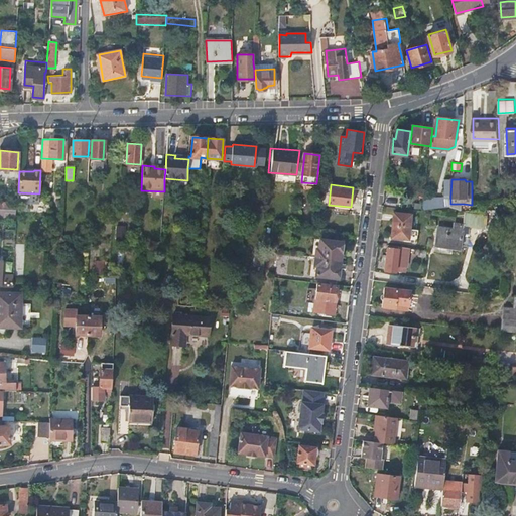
[(444,197),(424,197),(423,209),(433,208),(450,206),(450,204),(450,197),(444,197)]
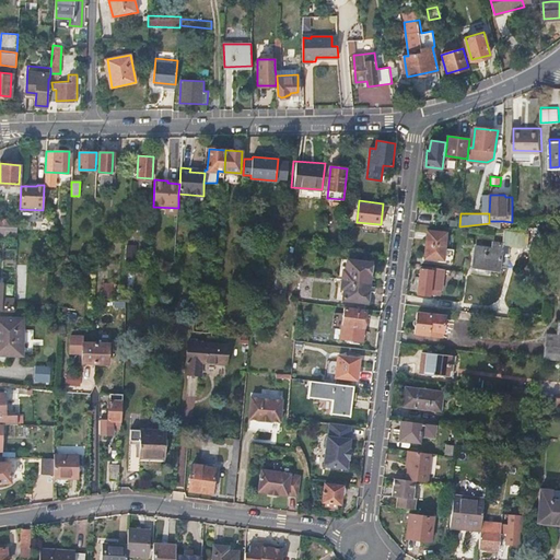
[(20,218),(0,217),(0,224),(19,226),(20,218)]
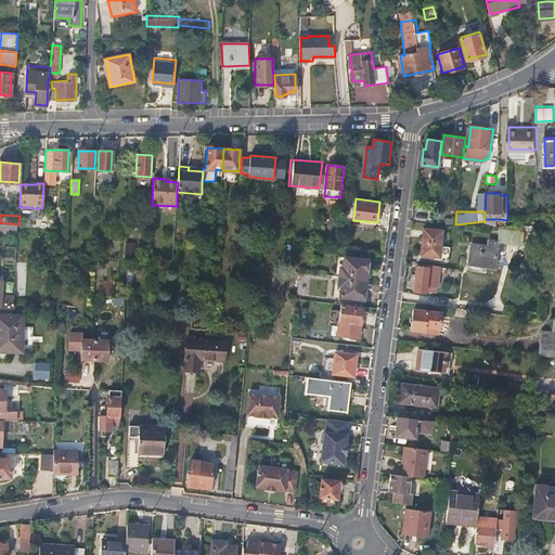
[(18,224),(0,222),(0,231),(18,233),(18,224)]
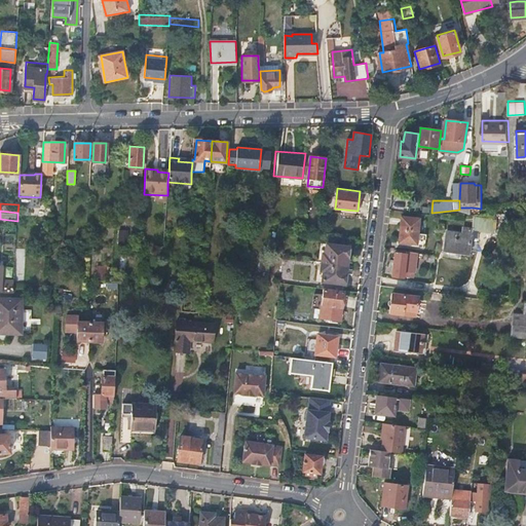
[(419,218),(403,217),(401,241),(417,242),(419,218)]
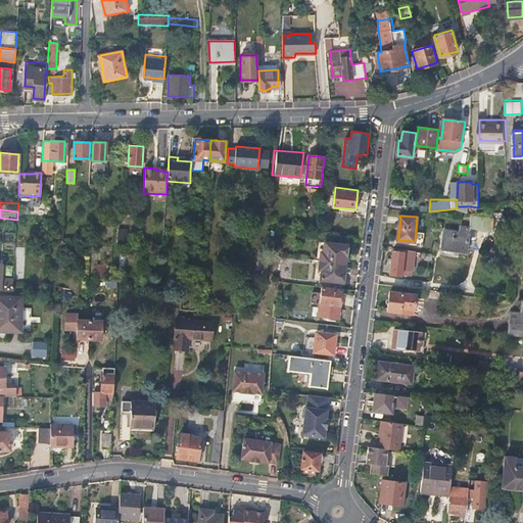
[(54,222),(51,222),(50,238),(59,237),(59,226),(54,225),(54,222)]
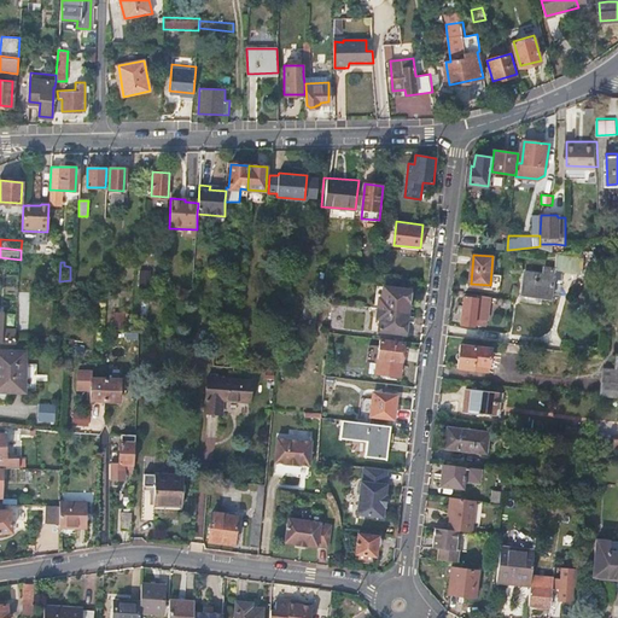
[(543,273),(526,270),(522,299),(538,302),(538,295),(551,296),(554,268),(544,267),(543,273)]
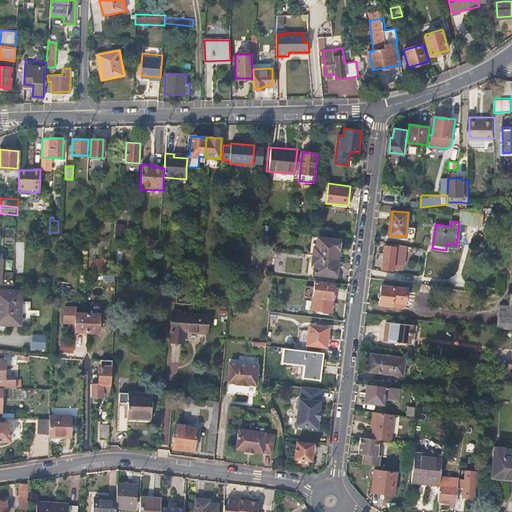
[(313,255),(338,258),(340,239),(319,238),(317,248),(314,247),(313,255)]
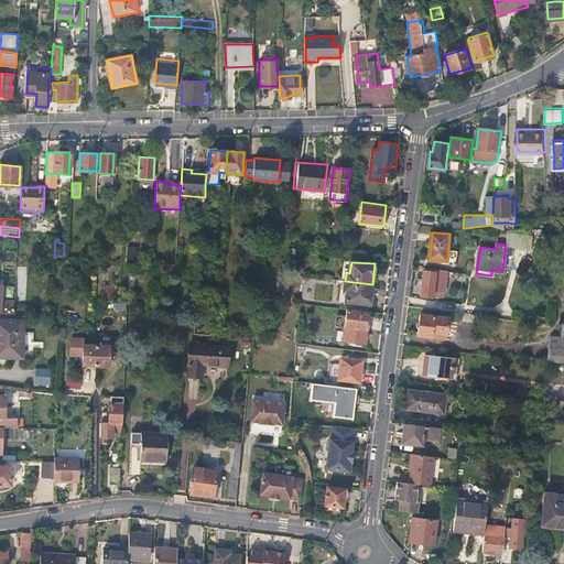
[(17,266),(15,296),(25,297),(26,267),(17,266)]
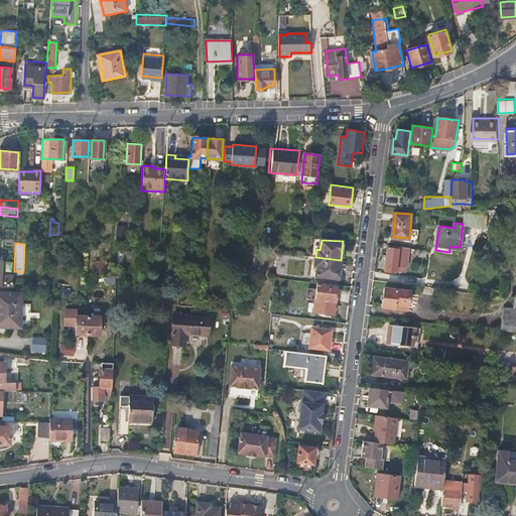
[(409,247),(399,246),(399,250),(388,248),(385,270),(397,271),(397,270),(406,271),(408,256),(408,257),(409,247)]
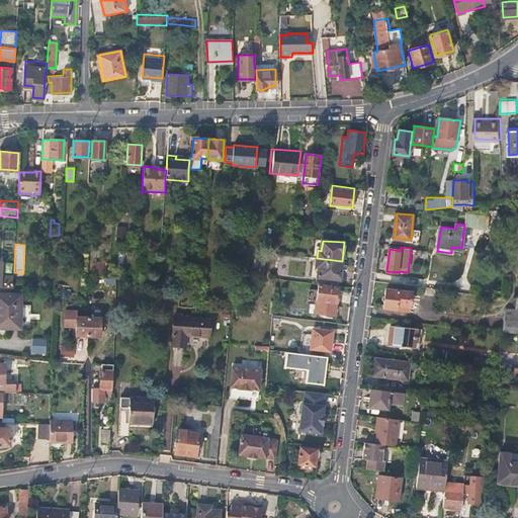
[(317,258),(316,267),(320,268),(319,276),(339,278),(342,261),(317,258)]
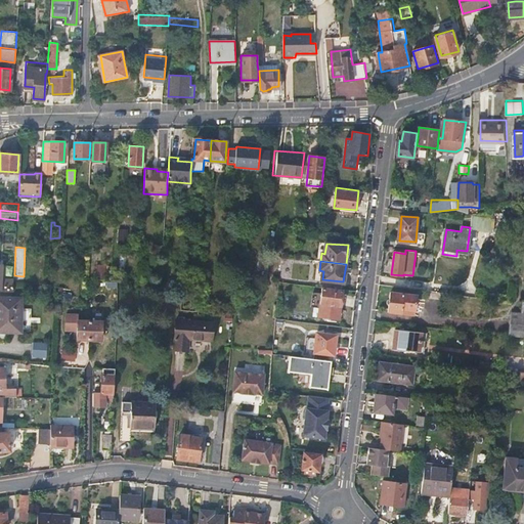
[(0,290),(14,291),(14,285),(14,280),(14,278),(1,278),(2,263),(0,262),(0,290)]
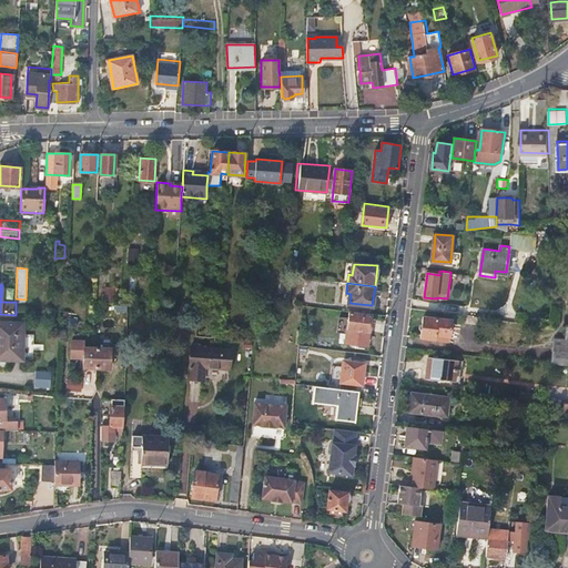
[(115,291),(105,290),(104,301),(110,302),(114,302),(115,291)]
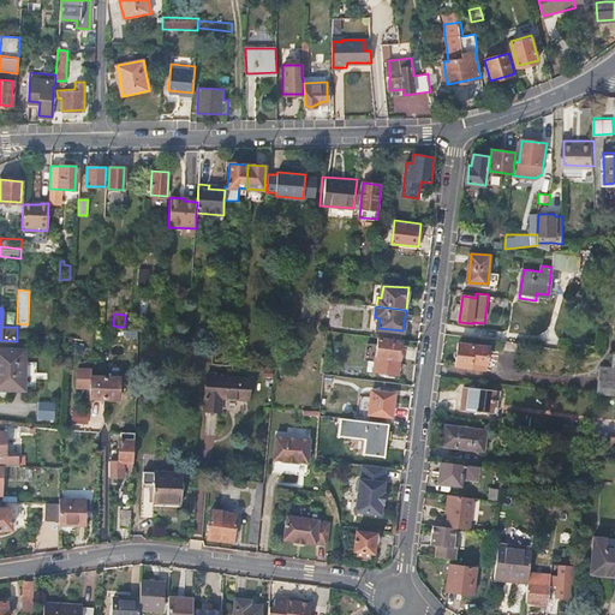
[(402,341),(380,338),(376,371),(398,374),(402,341)]
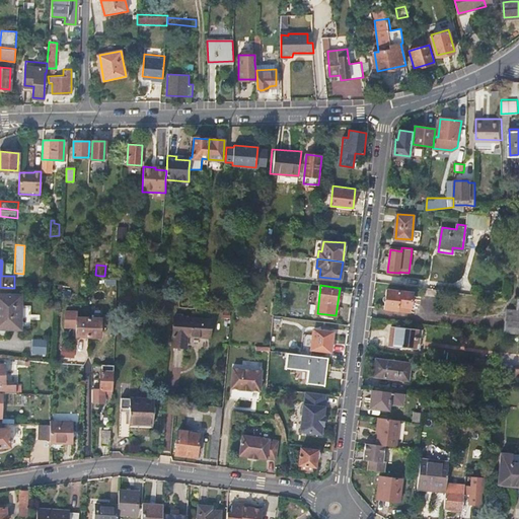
[(414,292),(388,288),(385,308),(397,310),(398,305),(412,307),(414,292)]
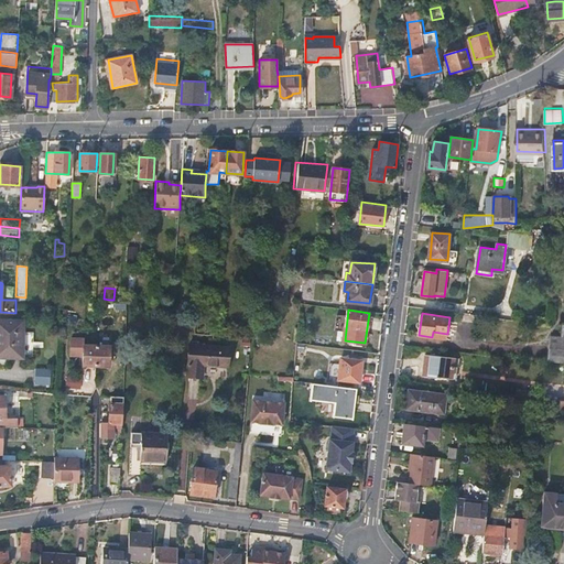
[(24,321),(0,320),(0,338),(3,339),(3,356),(22,356),(24,321)]
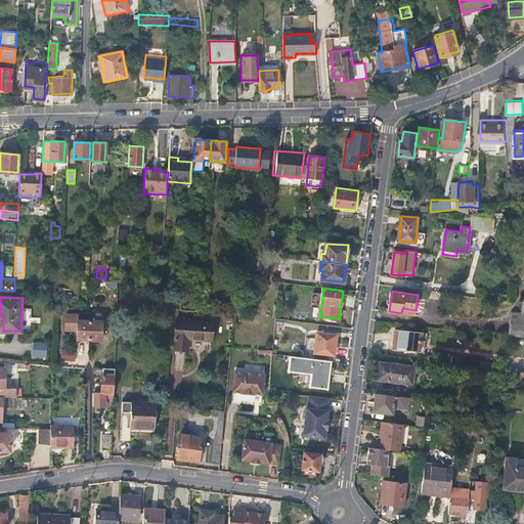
[(504,333),(523,335),(523,309),(523,312),(514,311),(504,333)]
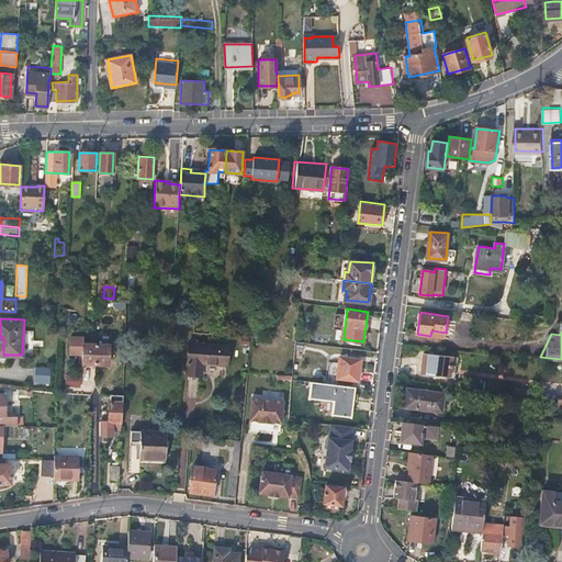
[(110,344),(85,344),(85,337),(72,336),(71,352),(85,353),(83,363),(110,364),(110,344)]
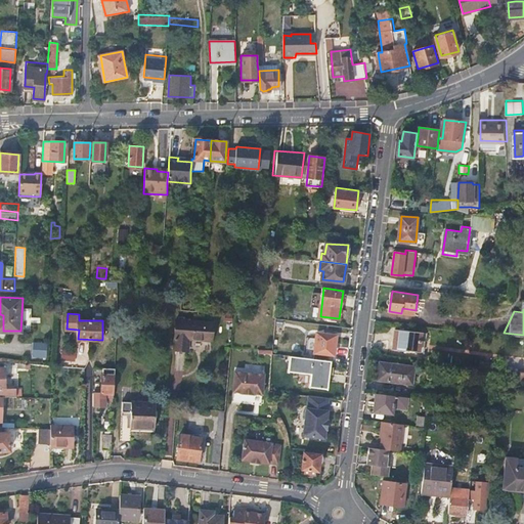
[(188,340),(198,341),(199,321),(176,320),(174,350),(188,351),(188,340)]
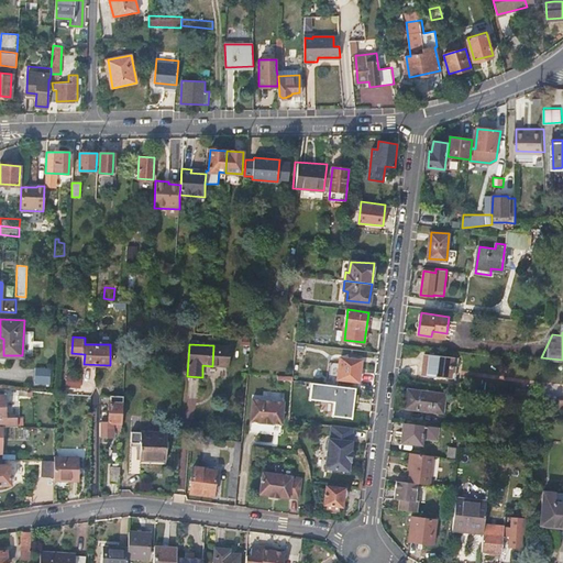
[(213,345),(212,366),(227,367),(228,348),(213,345)]
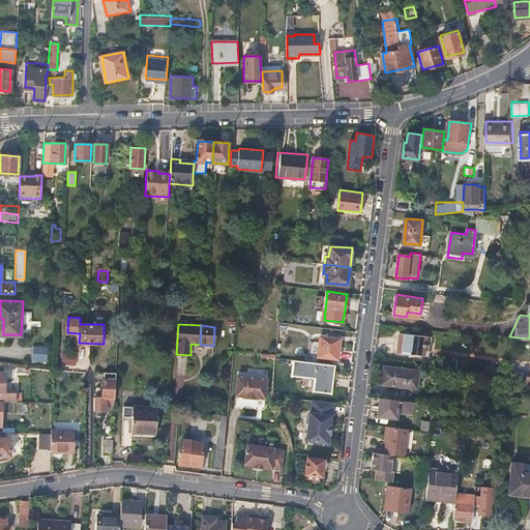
[(428,335),(401,332),(401,341),(404,342),(403,353),(415,355),(415,353),(425,354),(428,335)]
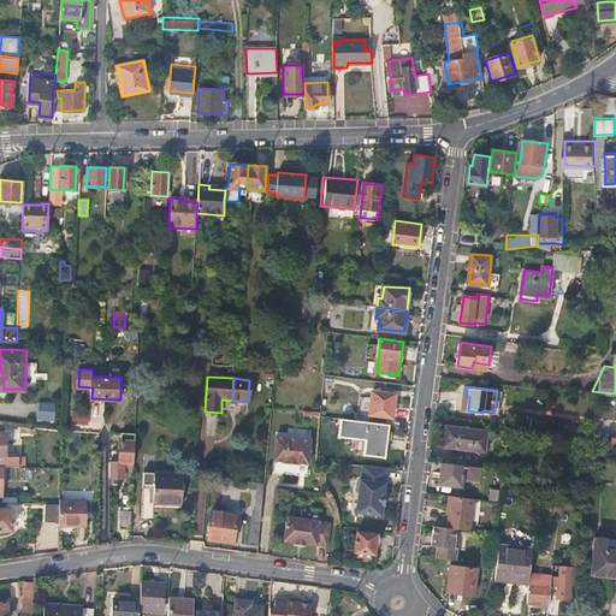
[(396,394),(373,390),(371,413),(394,415),(396,394)]
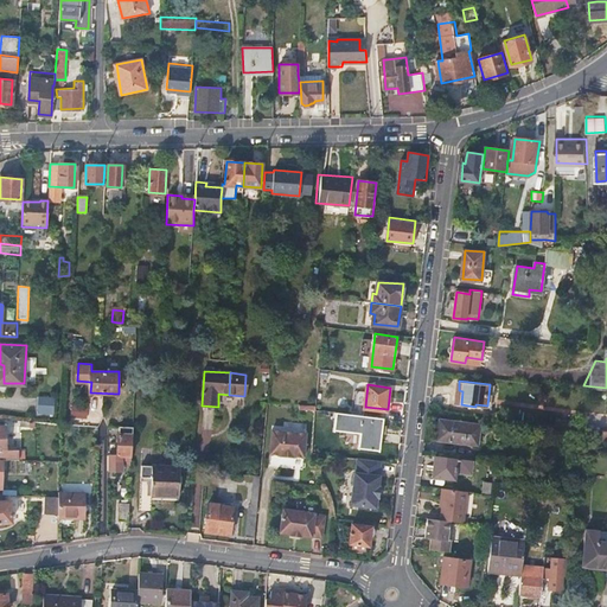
[(56,396),(37,395),(36,411),(55,413),(56,396)]
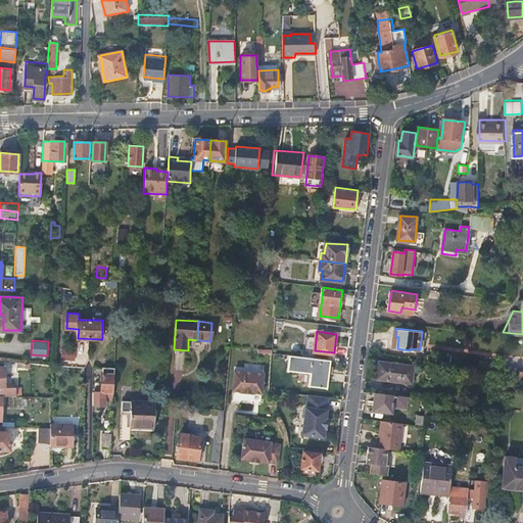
[(77,348),(63,347),(63,358),(76,359),(77,348)]
